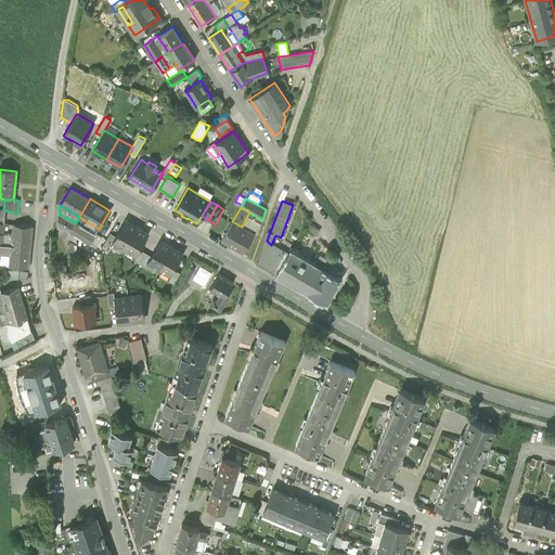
[(57,226),(69,232),(76,223),(59,214),(57,226)]
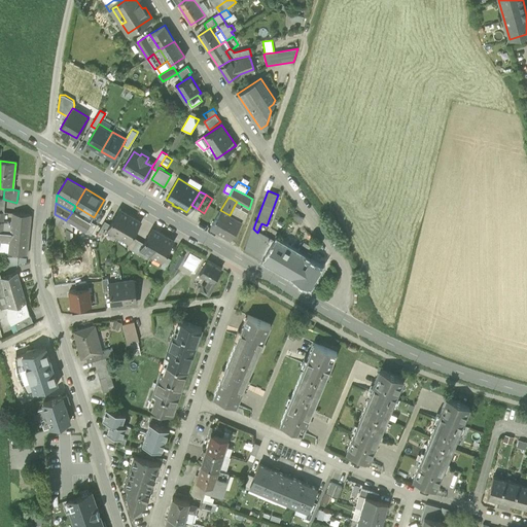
[(248,213),(235,205),(230,215),(241,221),(244,223),(248,213)]
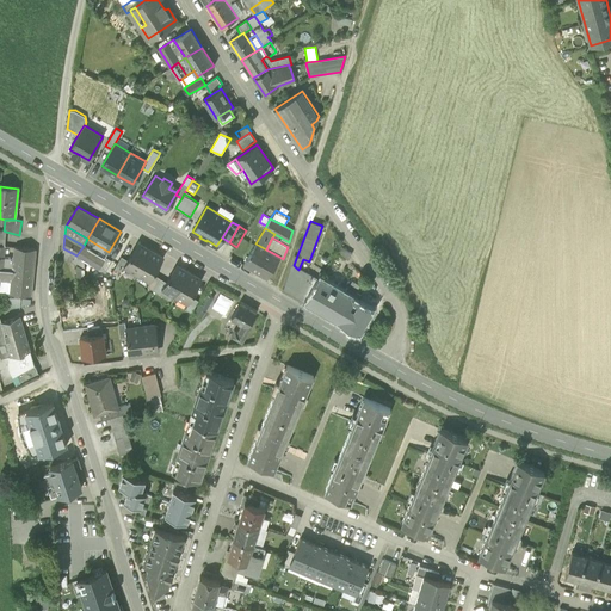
[(123,266),(136,275),(152,250),(142,244),(137,251),(134,250),(127,261),(123,266)]
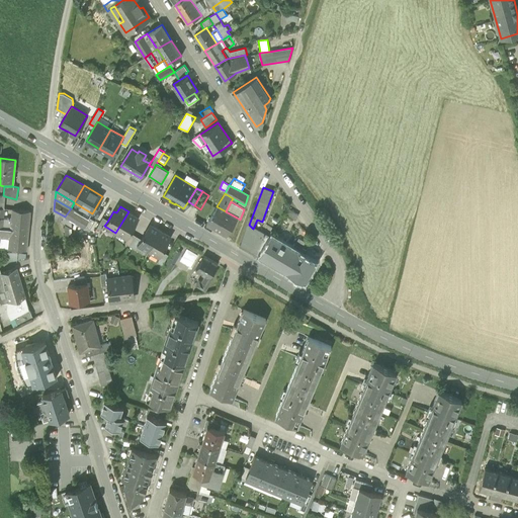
[(206,224),(227,236),(237,218),(226,211),(217,206),(206,224)]
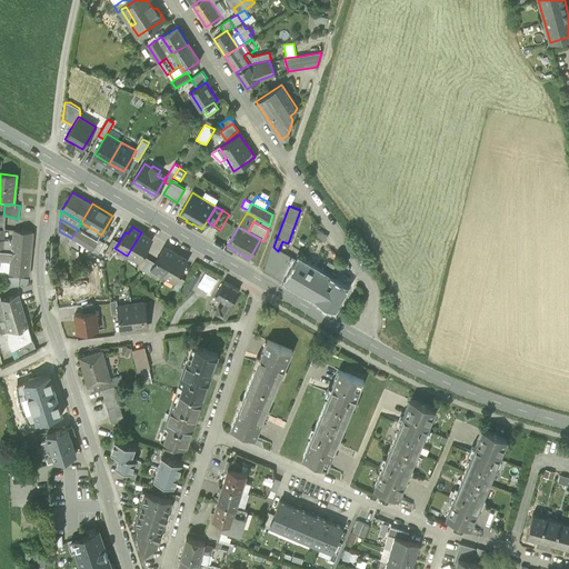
[(98,241),(78,229),(71,238),(79,242),(92,250),(98,241)]
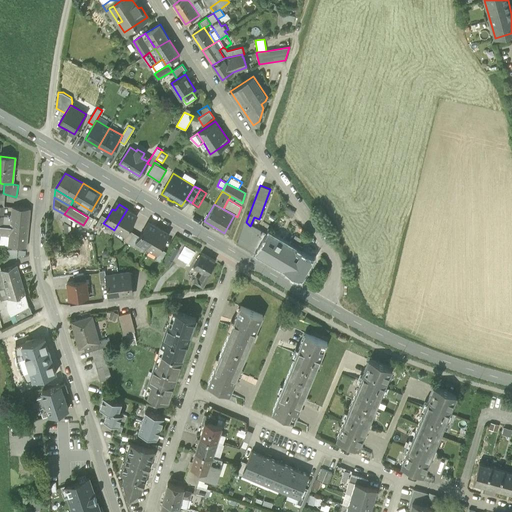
[(282,211),(292,218),(295,213),(285,206),(282,211)]
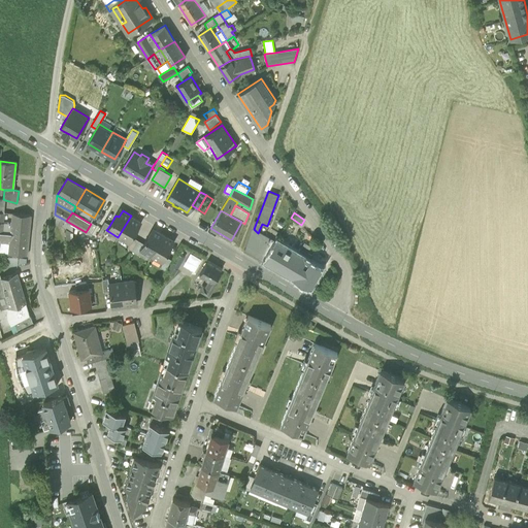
[(11,223),(10,233),(29,235),(31,215),(12,213),(11,223)]
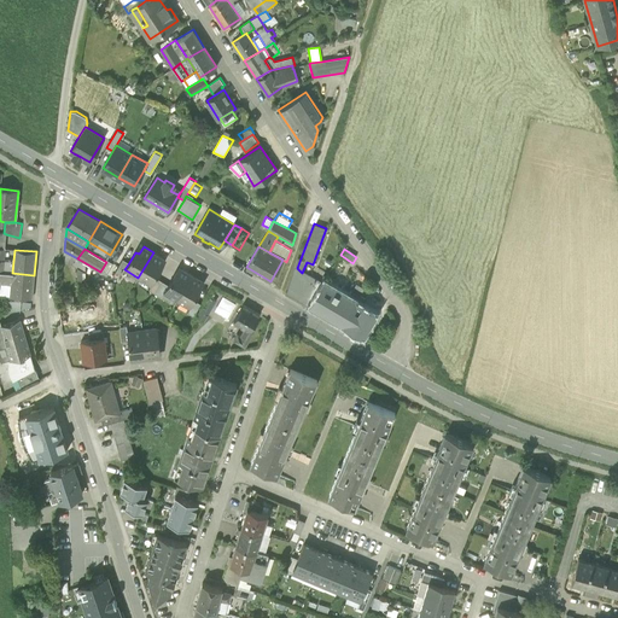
[(86,272),(86,263),(77,258),(64,251),(64,256),(66,257),(65,260),(86,272)]
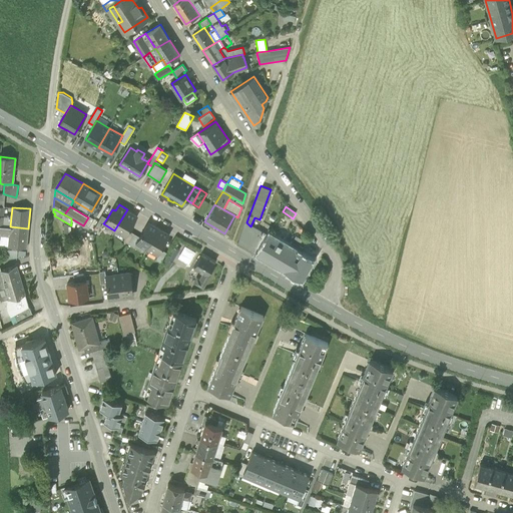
[(135,213),(127,209),(114,230),(125,236),(129,230),(134,221),(131,220),(135,213)]
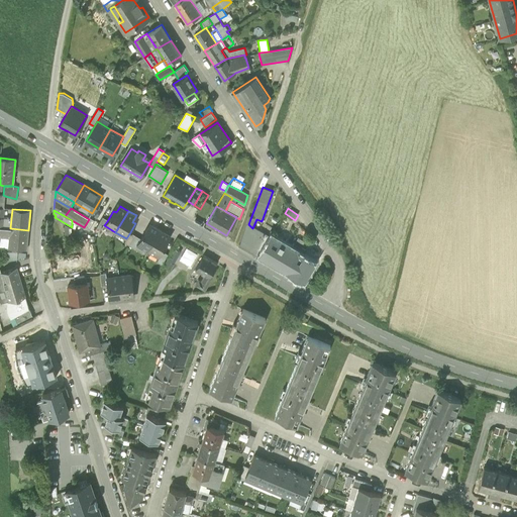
[(84,227),(89,230),(94,221),(89,217),(89,219),(84,227)]
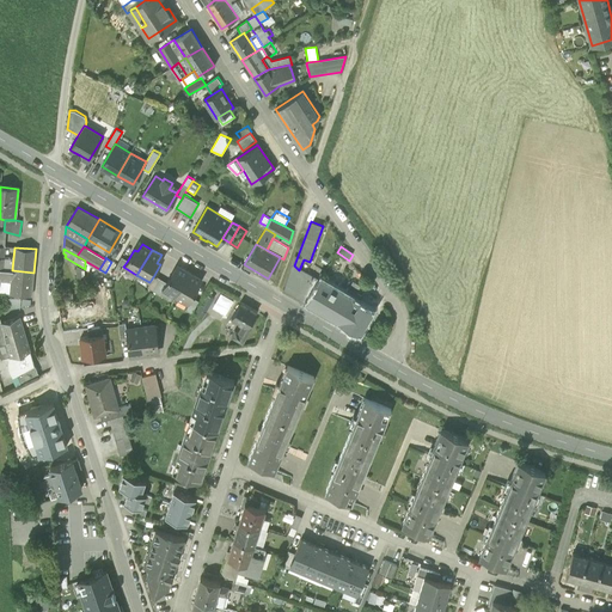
[(13,258),(4,258),(2,269),(12,270),(13,258)]
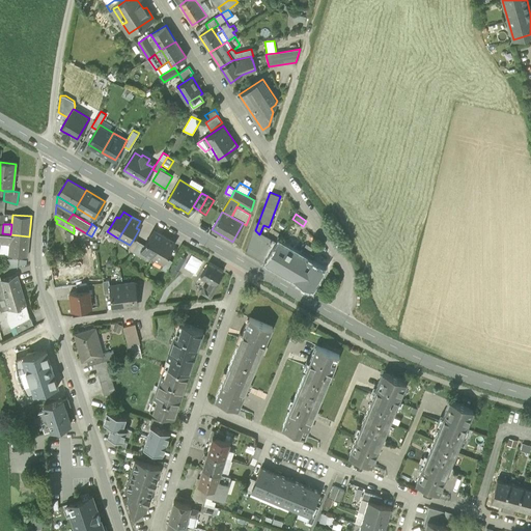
[(98,236),(103,240),(105,235),(107,231),(110,227),(105,224),(98,236)]
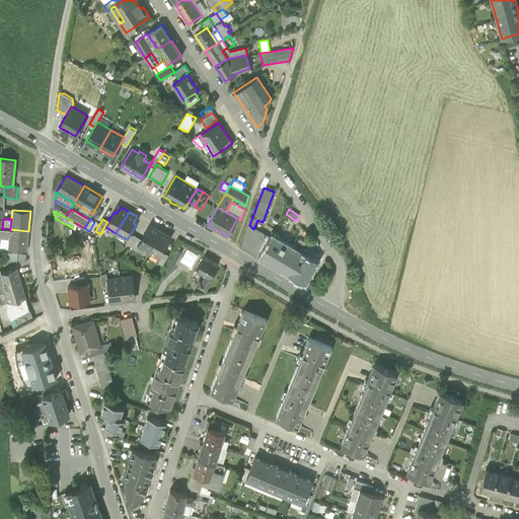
[(240,244),(260,255),(270,239),(258,232),(260,232),(253,229),(249,225),(247,224),(240,244)]
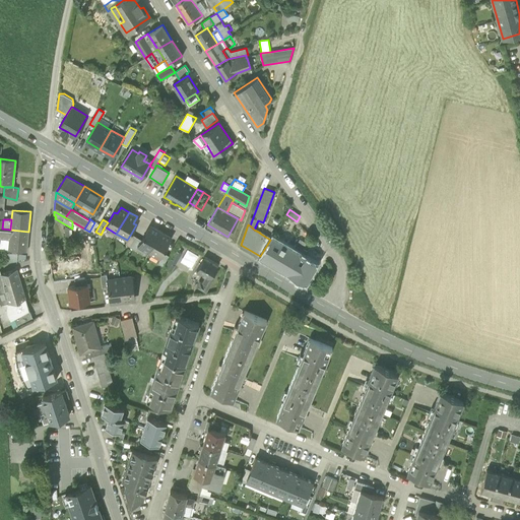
[(138,246),(148,253),(161,231),(153,226),(149,233),(146,231),(141,240),(138,246)]
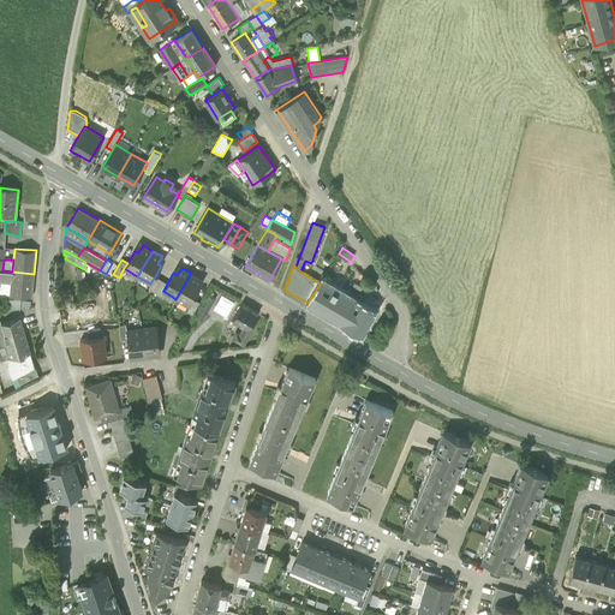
[(12,272),(3,270),(1,281),(11,282),(12,272)]
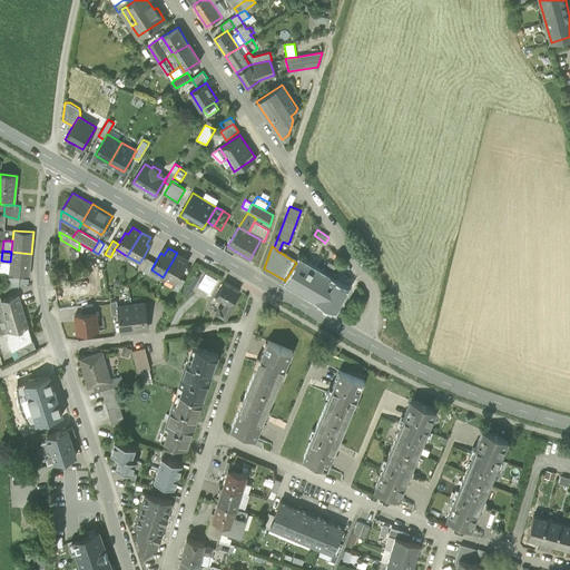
[(29,275),(31,254),(11,252),(10,262),(9,273),(9,274),(29,275)]
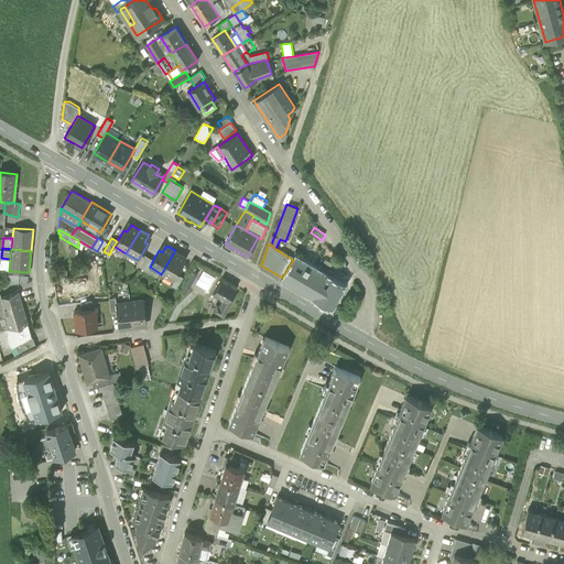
[(184,256),(175,250),(161,274),(173,281),(177,273),(183,264),(180,263),(184,256)]
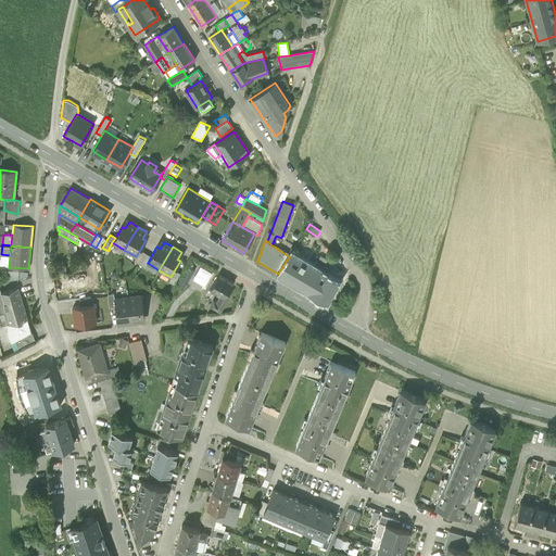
[(134,261),(139,264),(146,253),(140,250),(136,256),(134,261)]
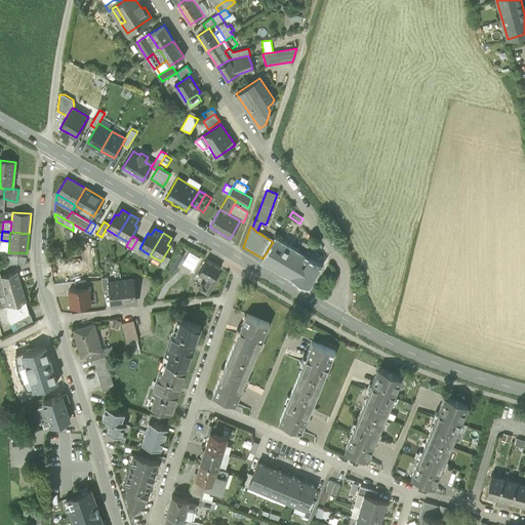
[(264,259),(309,286),(321,265),(308,257),(310,254),(306,251),(298,247),(296,251),(275,238),(273,242),(263,258),(264,259)]
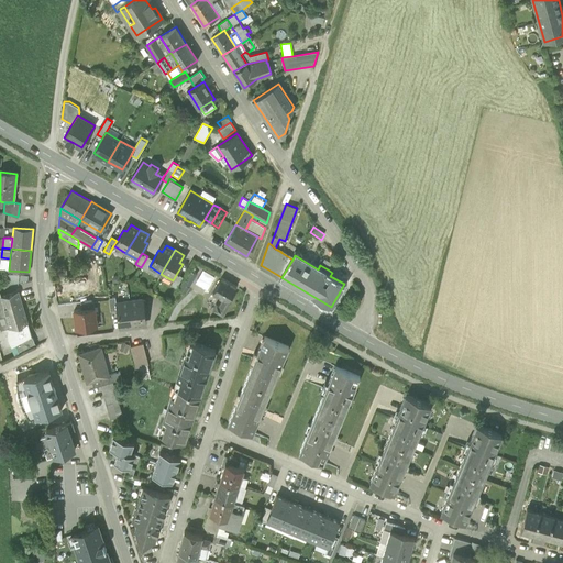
[(153,260),(147,256),(141,267),(146,271),(150,266),(153,260)]
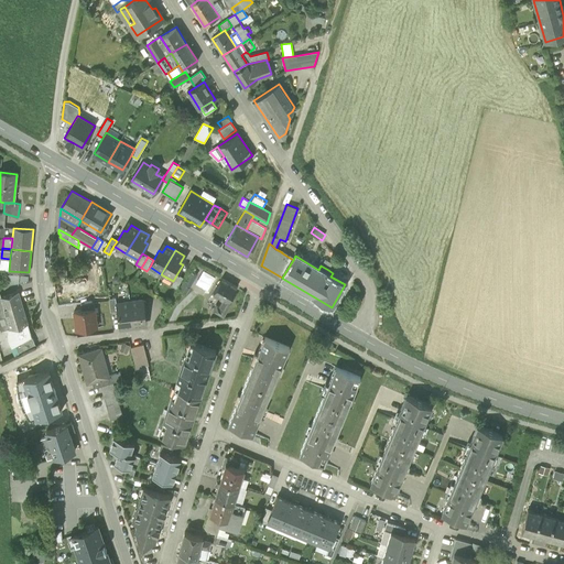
[(1,258),(0,269),(9,270),(10,259),(1,258)]
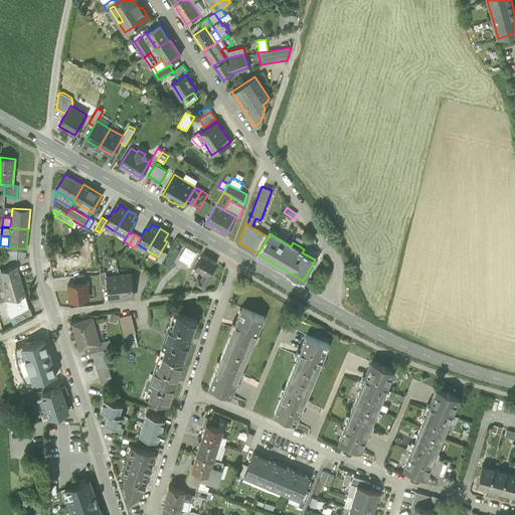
[(293,242),(300,246),(304,240),(297,236),(293,242)]
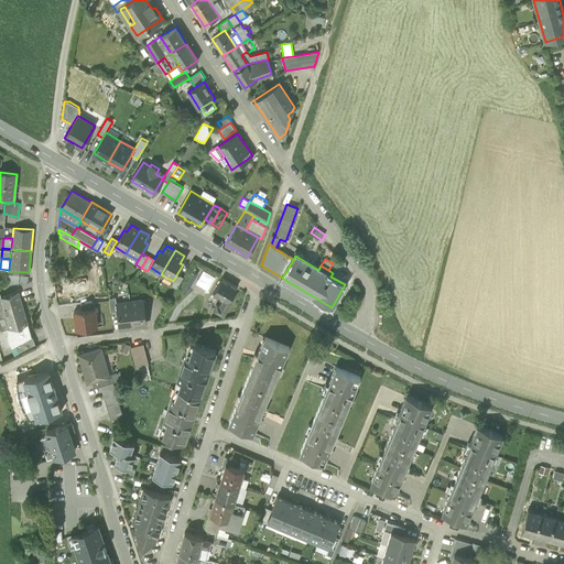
[(190,270),(182,284),(190,289),(197,274),(190,270)]
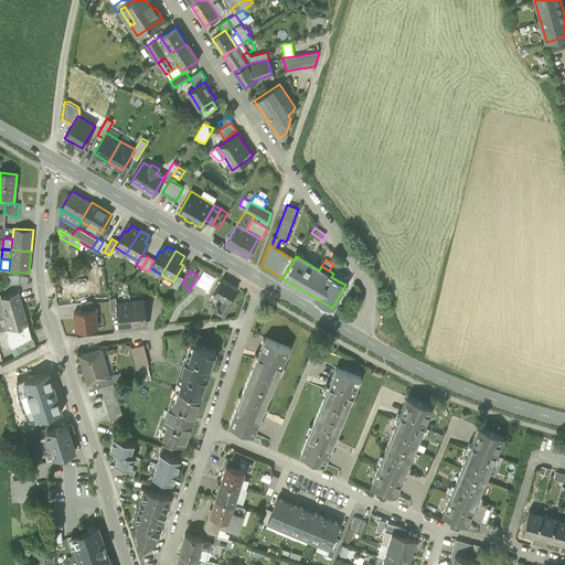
[(215,279),(204,273),(196,286),(208,294),(215,279)]
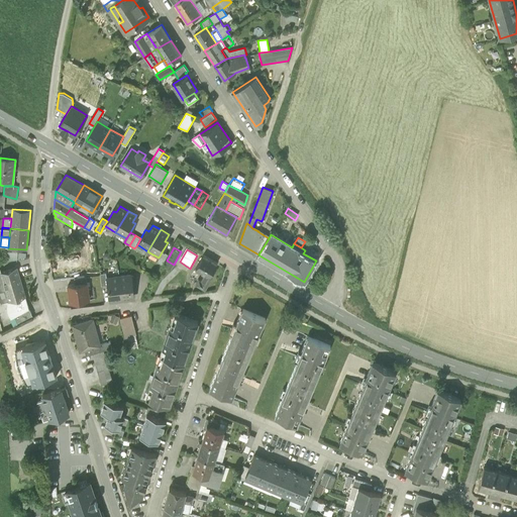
[(157,262),(162,265),(168,253),(163,250),(159,257),(157,262)]
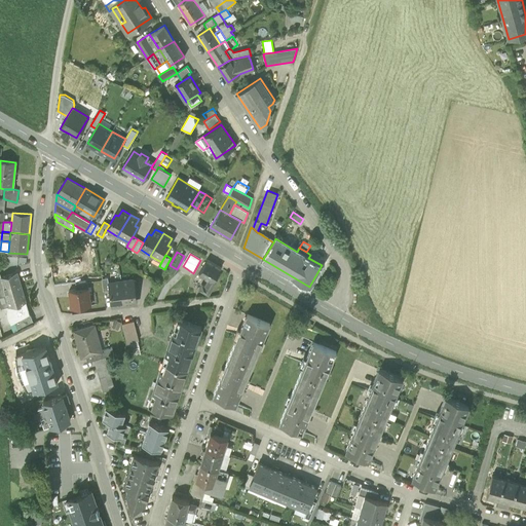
[(19,257),(8,256),(7,265),(17,263),(19,257)]
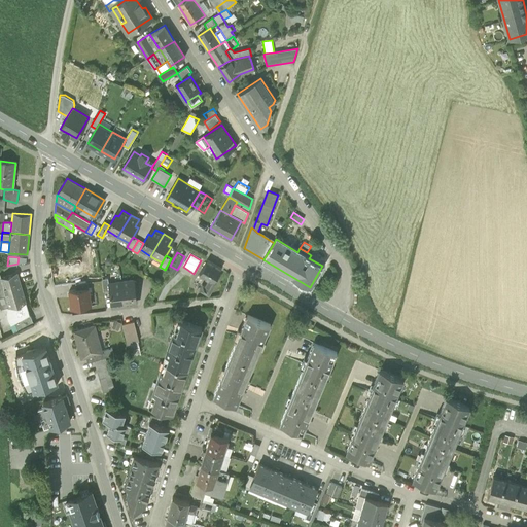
[(200,274),(209,280),(213,283),(216,279),(221,269),(208,261),(207,260),(200,274)]
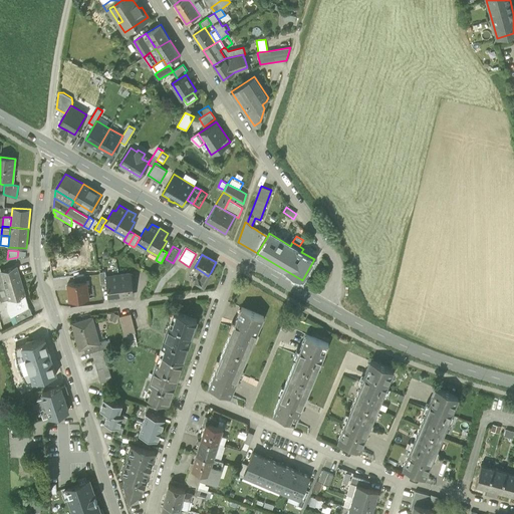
[(1,271),(9,298),(25,294),(17,266),(1,271)]
